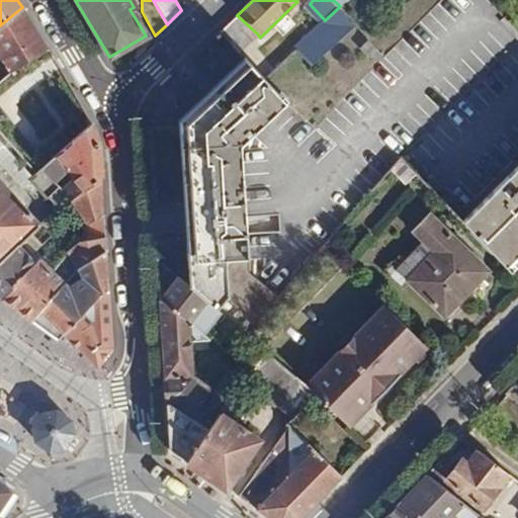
[(0,56),(13,71),(45,46),(22,7),(0,25),(0,56)]
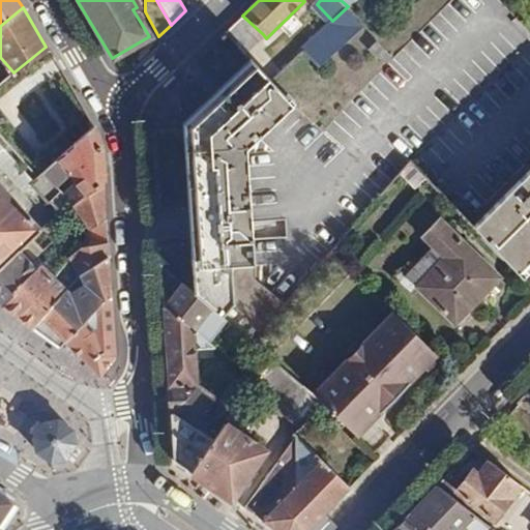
[(332,21),(302,49),(319,66),(361,26),(346,8),(332,21)]
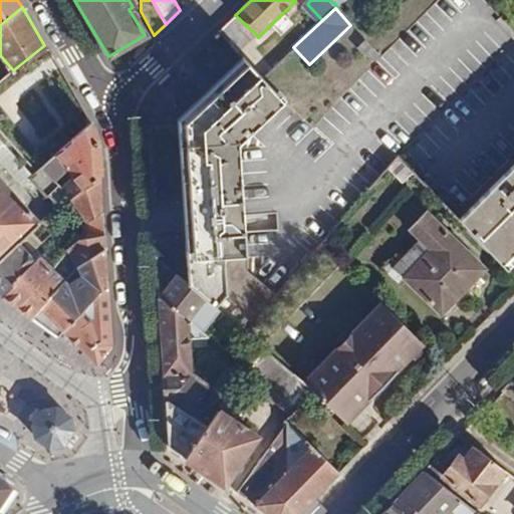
[(255,33),(235,15),(218,32),(237,51),(255,33)]
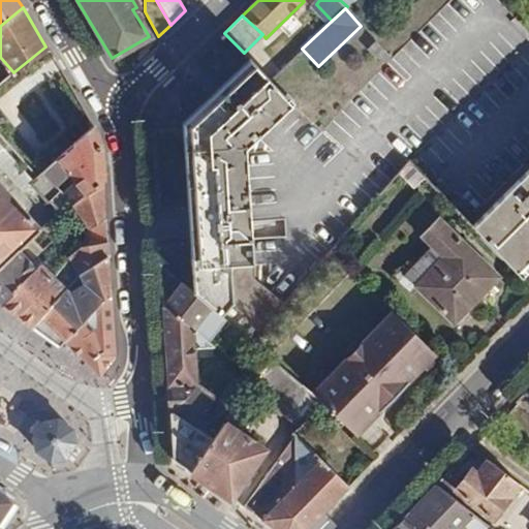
[(250,60),(255,65),(270,80),(281,68),(259,47),(248,58),(250,60)]
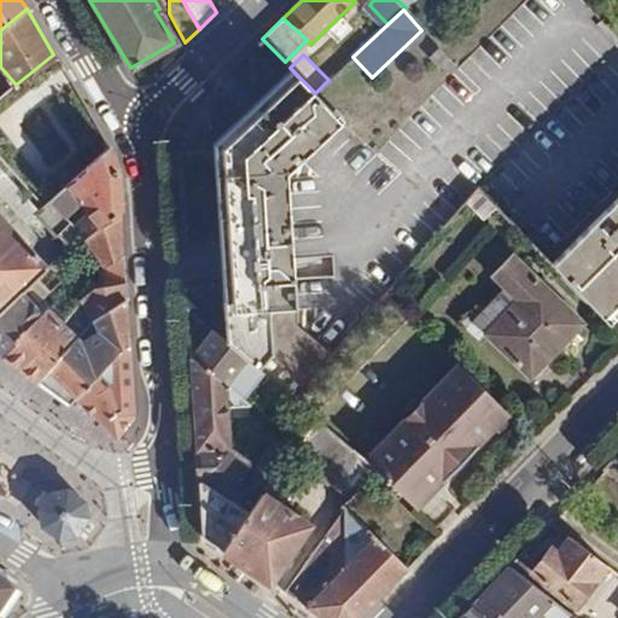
[(233,350),(244,360),(293,401),(331,359),(293,326),(291,272),(290,249),(286,179),(344,123),(315,93),(298,76),(258,114),(220,150),(226,251),(228,277),(233,350)]
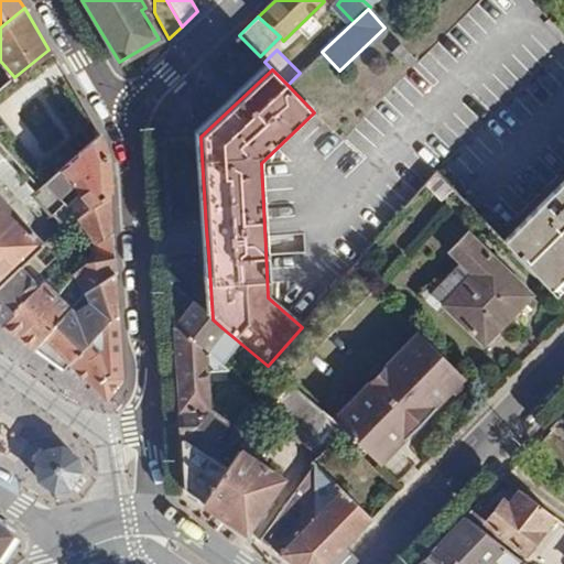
[(108,158),(98,136),(45,184),(53,194),(74,174),(82,182),(60,203),(50,214),(61,227),(73,214),(85,204),(110,195),(108,158)]
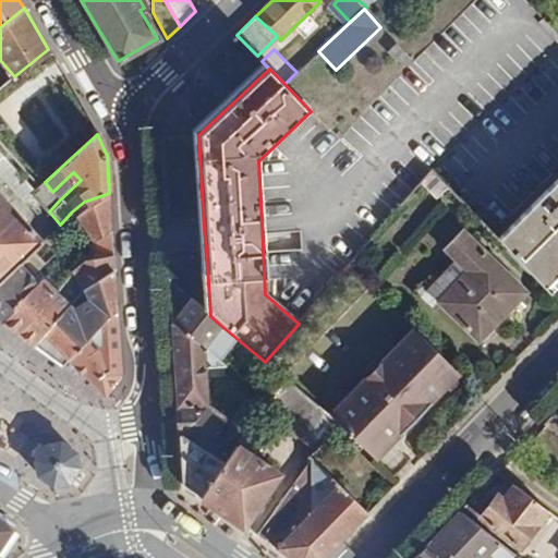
[(557,177),(497,240),(544,289),(557,275),(557,177)]
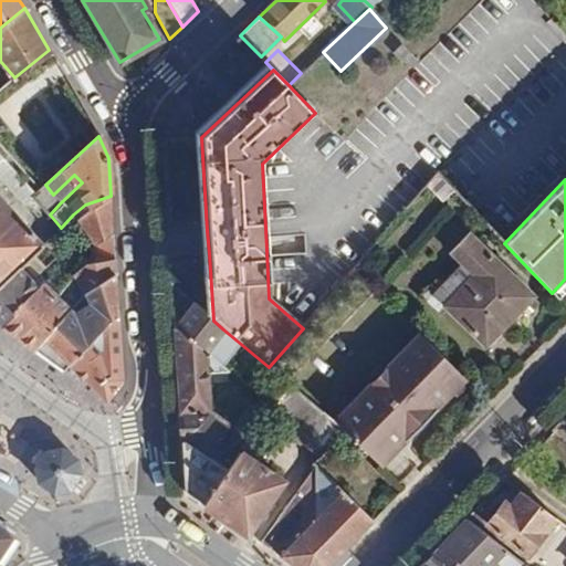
[(53,195),(45,185),(39,191),(33,196),(50,215),(60,203),(53,195)]
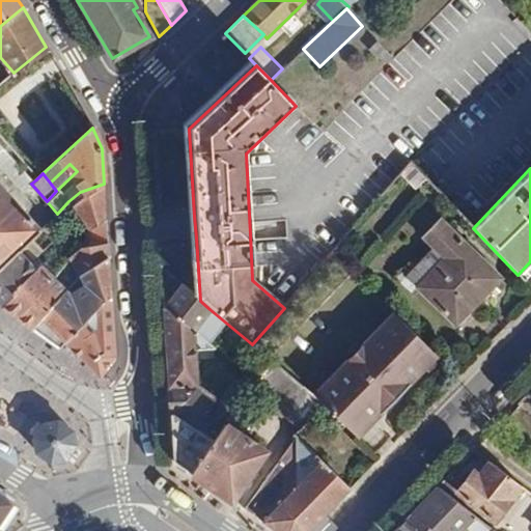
[(80,192),(68,201),(87,243),(79,248),(70,258),(87,277),(108,257),(104,184),(80,192)]
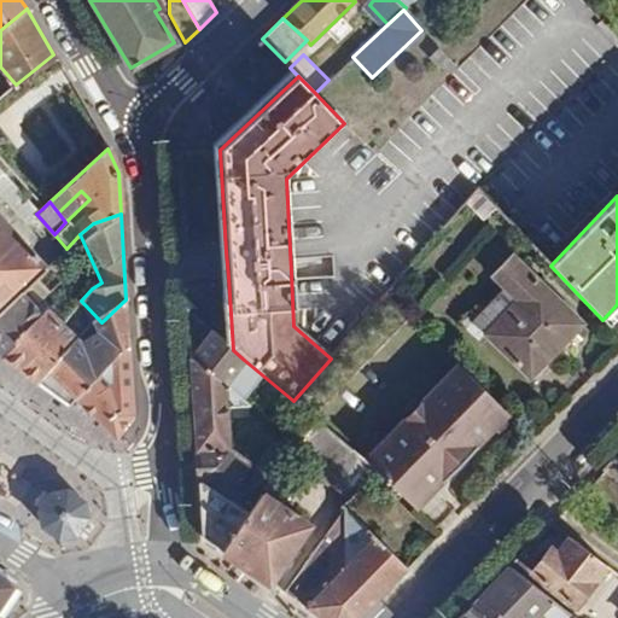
[(44,270),(0,219),(0,309),(19,292),(44,270)]
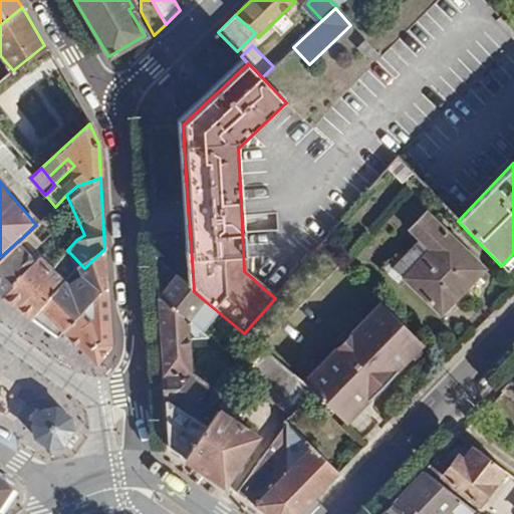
[(57,209),(51,215),(56,221),(63,214),(57,207),(56,208),(57,209)]
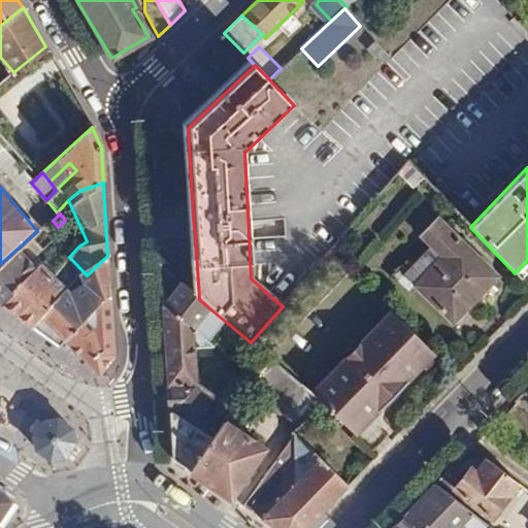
[(497,277),(435,217),(420,233),(431,244),(402,273),(453,323),(497,277)]
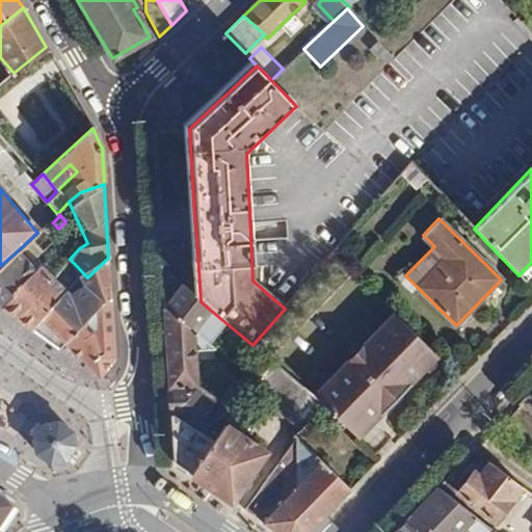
[(50,220),(41,230),(49,238),(58,229),(53,222),(50,220)]
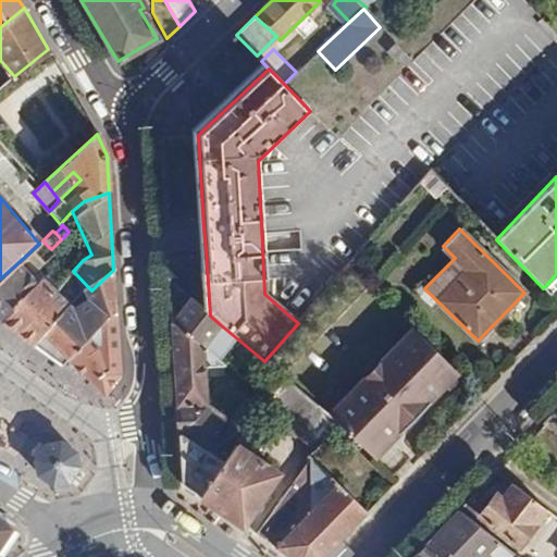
[(0,320),(38,285),(17,263),(0,279),(0,320)]
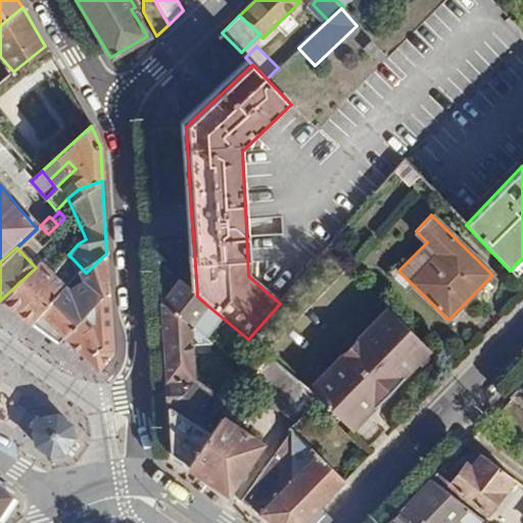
[(59,343),(64,337),(109,290),(106,253),(86,273),(97,284),(85,296),(73,286),(33,324),(59,343)]
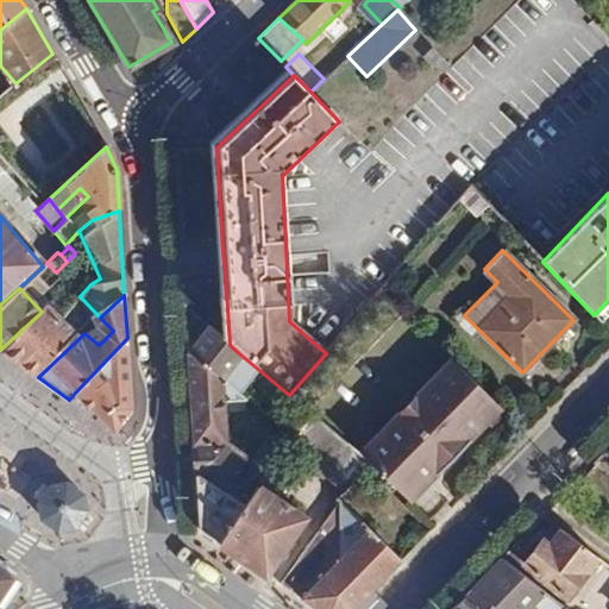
[(0,350),(20,364),(61,315),(48,307),(42,312),(0,350)]
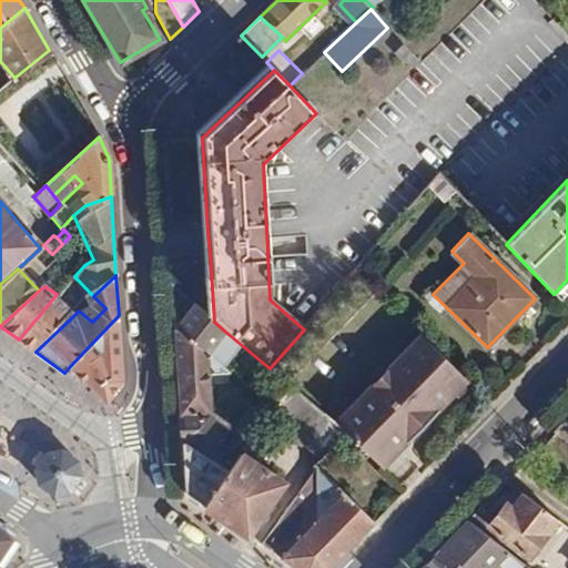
[(19,340),(36,352),(79,311),(57,294),(19,340)]
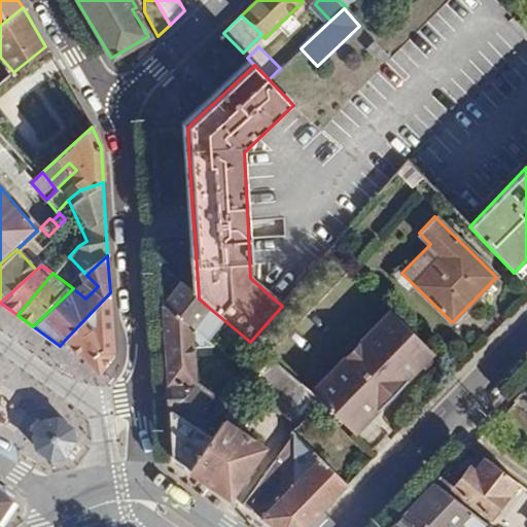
[(180,283),(163,307),(191,328),(208,307),(199,299),(188,290),(180,283)]
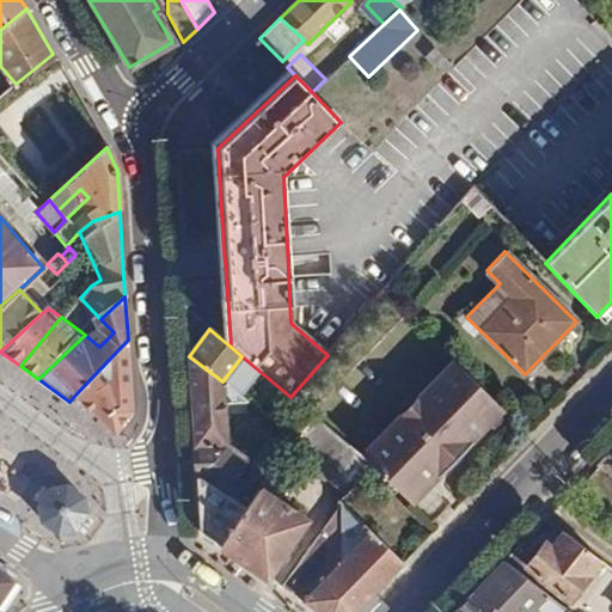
[(128,340),(75,395),(116,433),(133,411),(128,340)]
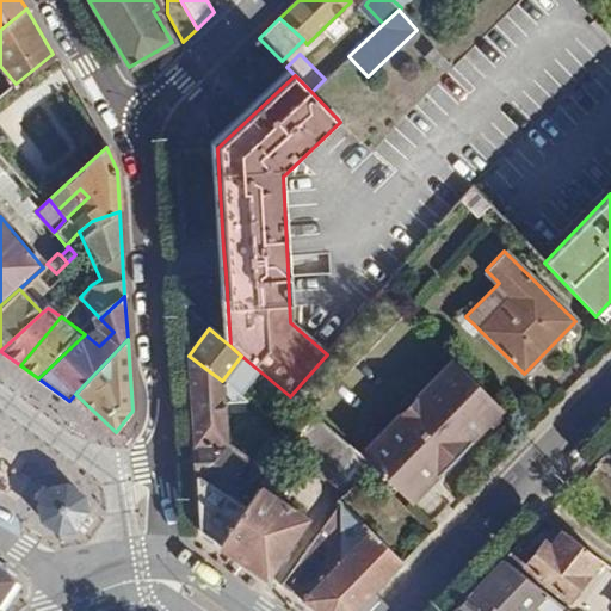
[(187,355),(193,444),(229,443),(227,401),(246,400),(222,381),(189,356),(187,355)]
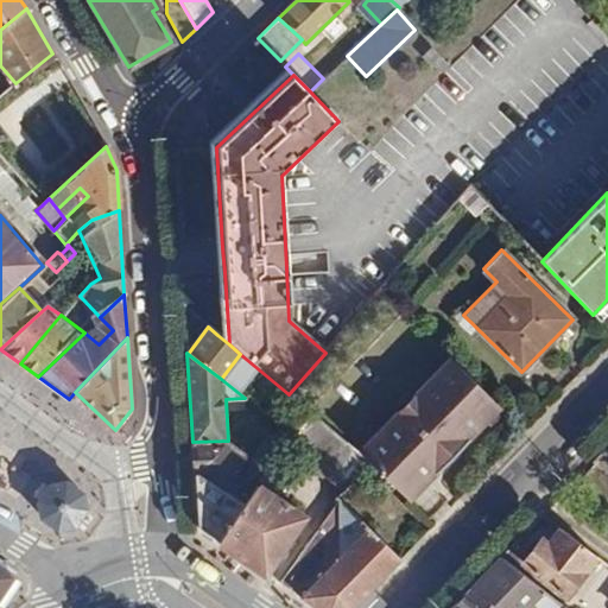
[(374,438),(359,455),(369,463),(410,501),(424,487),(455,454),(500,407),(450,359),(374,438)]
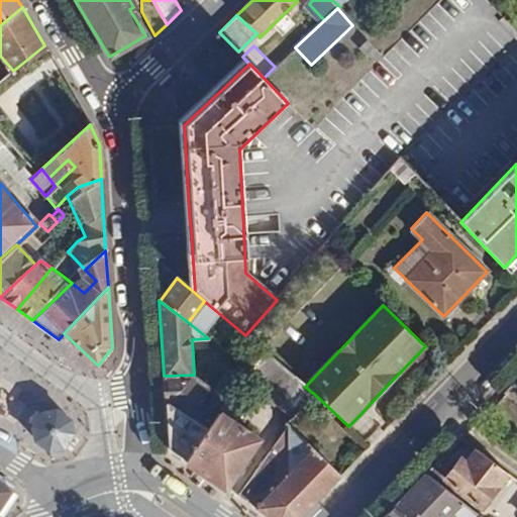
[(264,350),(239,385),(260,390),(291,418),(314,394),(305,387),(264,350)]
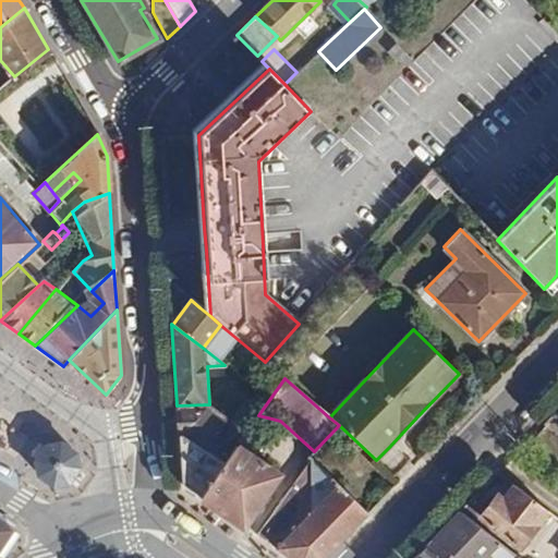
[(177,405),(179,435),(203,451),(204,450),(221,426),(241,440),(247,432),(210,404),(209,404),(177,405)]
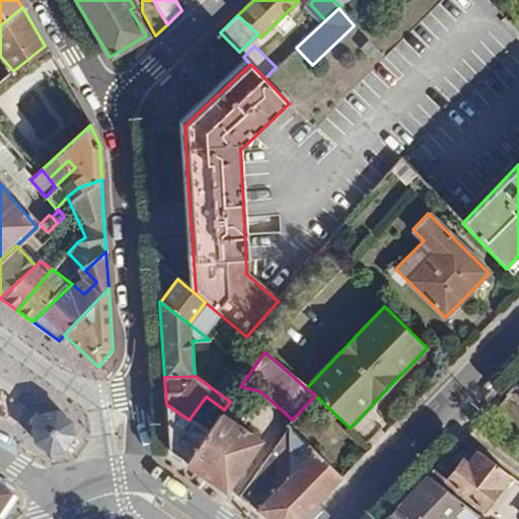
[(169,451),(187,463),(208,433),(190,419),(189,420),(166,404),(169,451)]
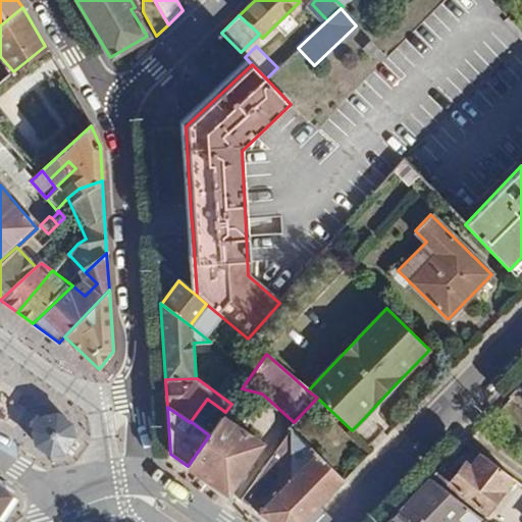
[(42,417),(34,430),(37,447),(51,453),(65,451),(65,450),(73,435),(70,424),(58,414),(42,417)]
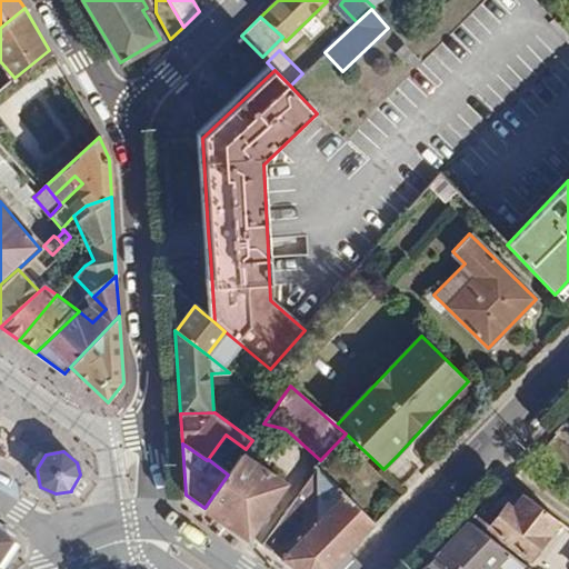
[(228,475),(205,508),(246,537),(283,483),(242,455),(228,475)]
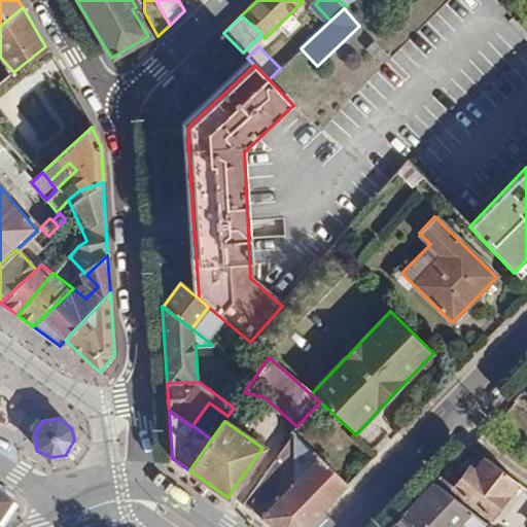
[(239,504),(258,518),(292,485),(291,436),(239,504)]
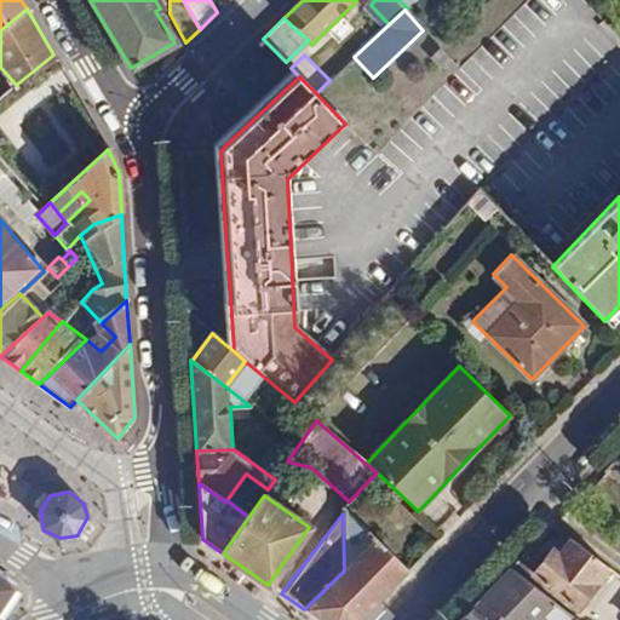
[(344,570),(304,609),(320,619),(362,619),(408,574),(343,514),(344,570)]
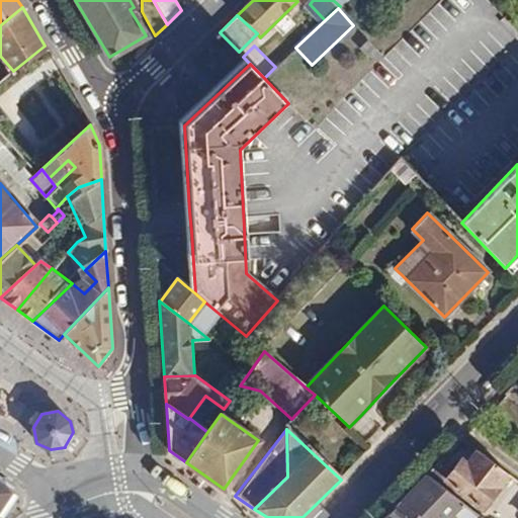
[(434,467),(425,477),(443,492),(448,485),(481,510),(508,476),(477,451),(464,465),(460,461),(446,480),(434,467)]
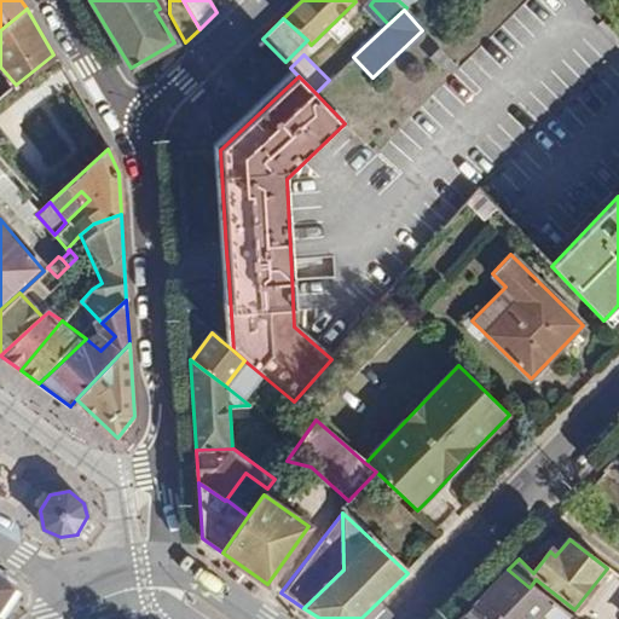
[(476,601),(499,618),(533,618),(538,614),(543,618),(571,618),(530,588),(508,570),(492,586),(476,601)]
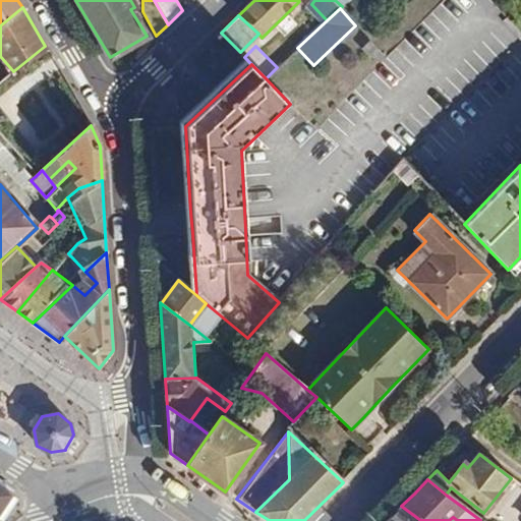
[(0,510),(11,495),(0,486),(0,510)]
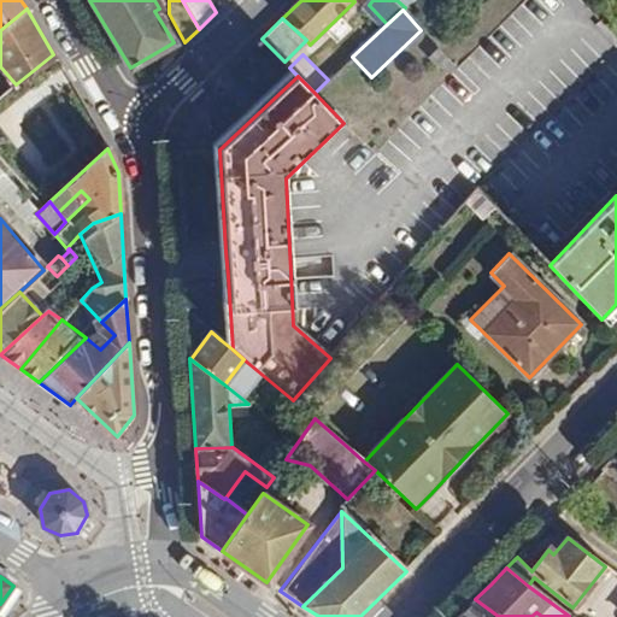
[(498,616),(475,599),(457,616),(498,616)]
